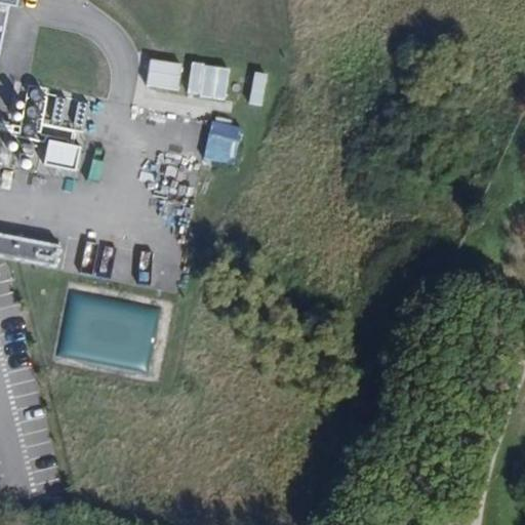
[(226,101),(232,70),(195,63),(189,93),(226,101)]
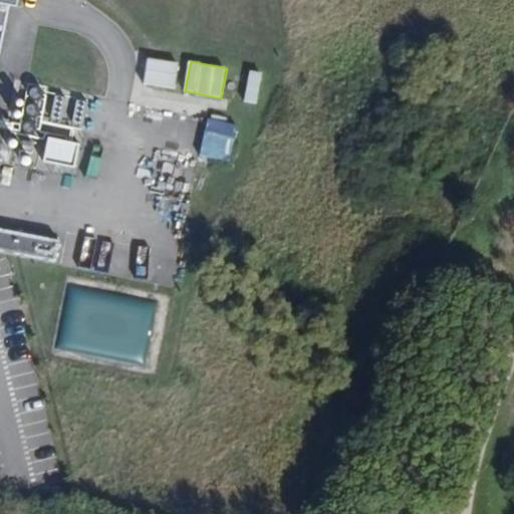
[(163,85),(174,88),(179,65),(167,63),(163,85)]
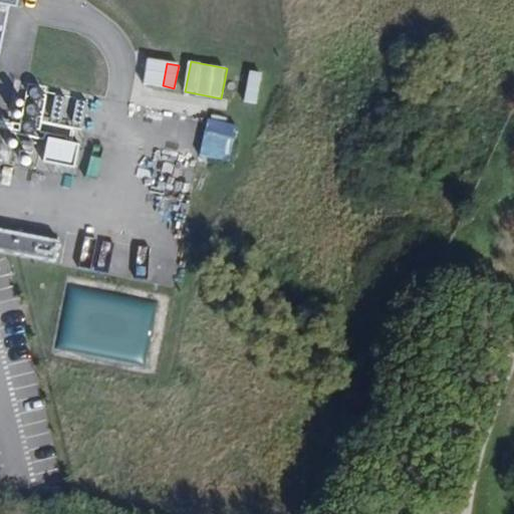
[(204,158),(232,160),(234,127),(206,125),(204,158)]
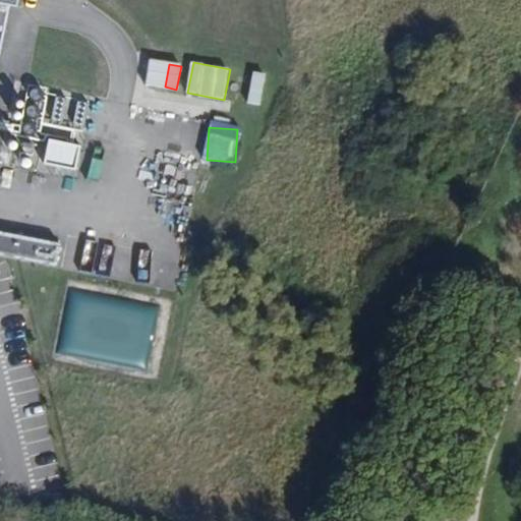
[(51,136),(46,158),(77,165),(82,142),(51,136)]
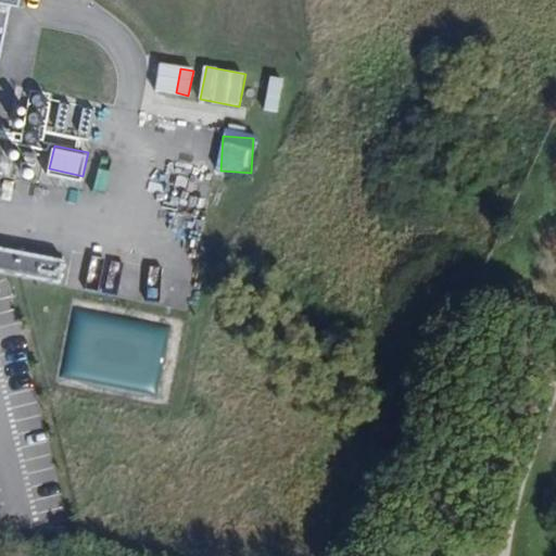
[(66,262),(0,249),(0,267),(59,280),(66,262)]
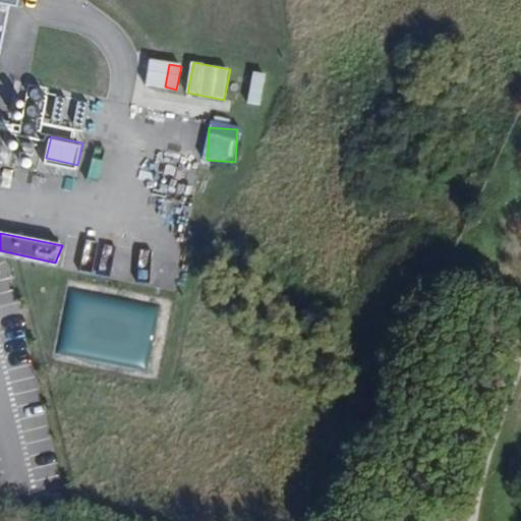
[(166,303),(74,287),(62,354),(154,370),(166,303)]
